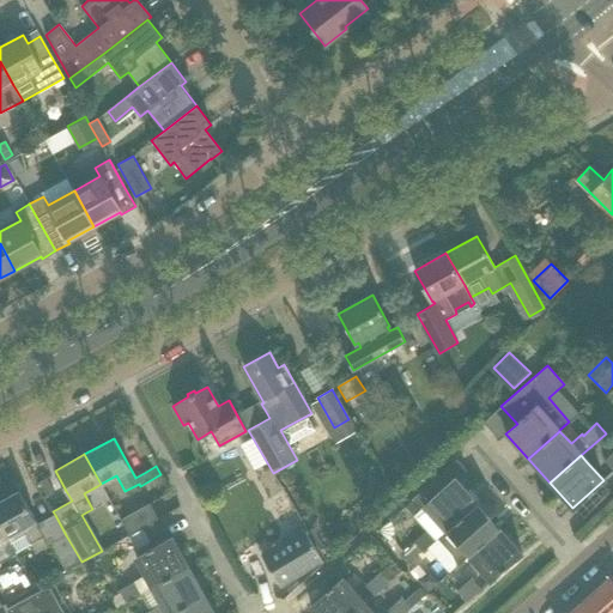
[(478,503),(456,479),(456,478),(451,481),(443,472),(416,496),(447,532),(478,503)]
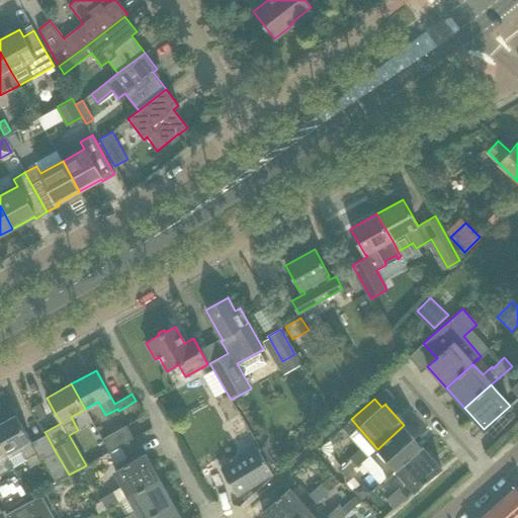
[(47,435),(31,443),(16,415),(0,423),(0,444),(5,453),(12,466),(26,459),(36,453),(40,461),(42,459),(55,482),(69,475),(56,452),(47,435)]
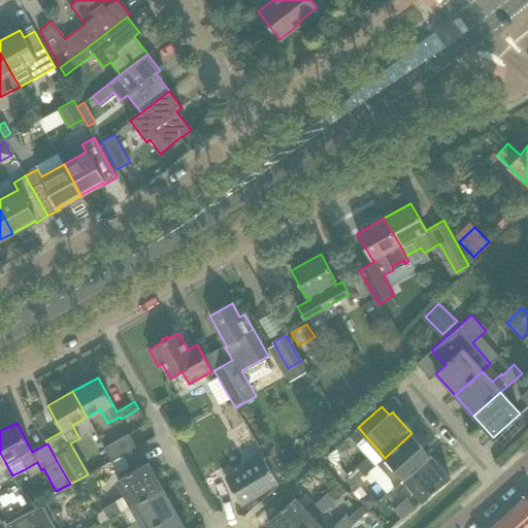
[(411,433),(385,458),(376,464),(376,465),(389,479),(393,488),(403,479),(430,455),(411,433)]
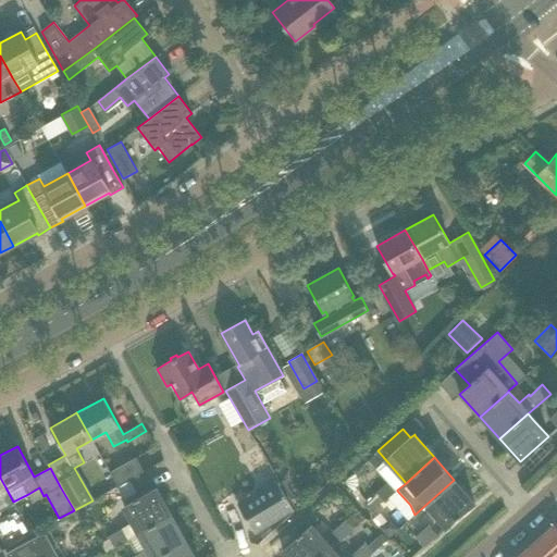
[(118,486),(144,471),(136,458),(110,472),(118,486)]
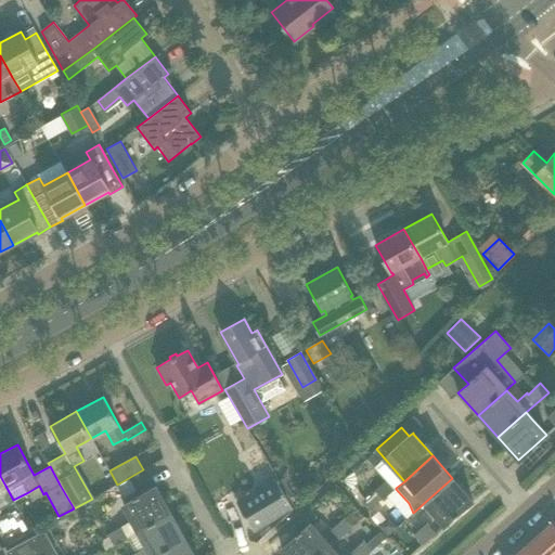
[(473,500),(452,478),(424,503),(443,526),(473,500)]
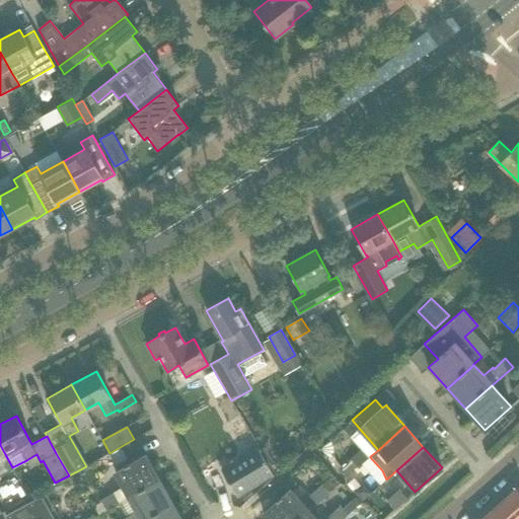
[(121,448),(109,455),(116,465),(127,459),(121,448)]
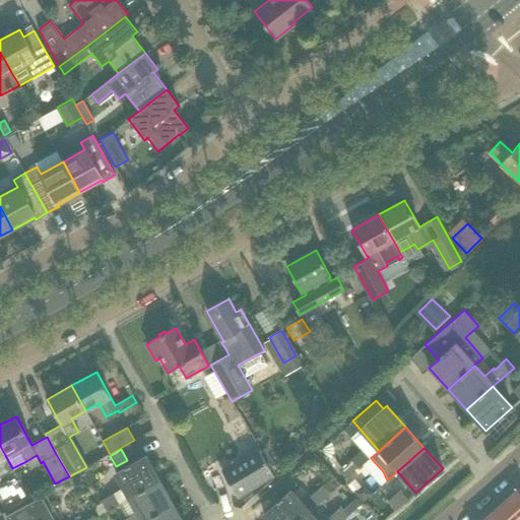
[(371,458),(371,457),(363,449),(351,460),(360,469),(371,458)]
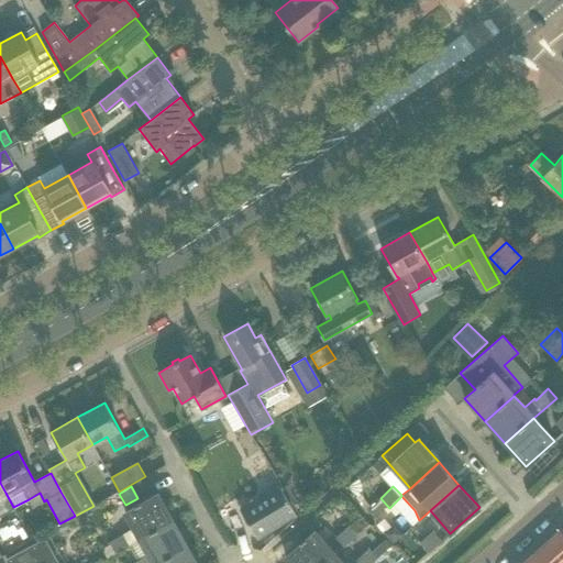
[(279,487),(260,498),(240,510),(257,538),(296,515),(279,487)]
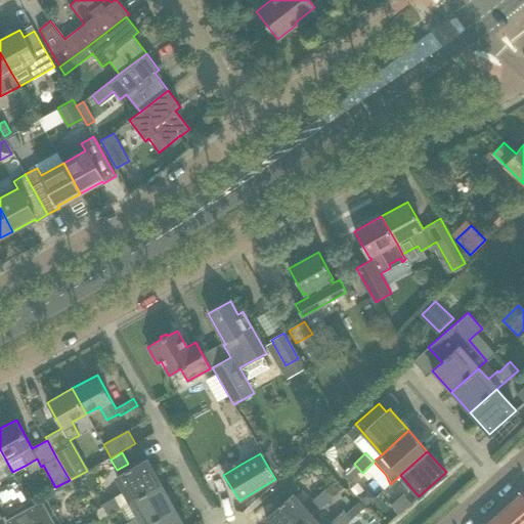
[(147,460),(130,470),(116,477),(130,503),(162,485),(147,460)]
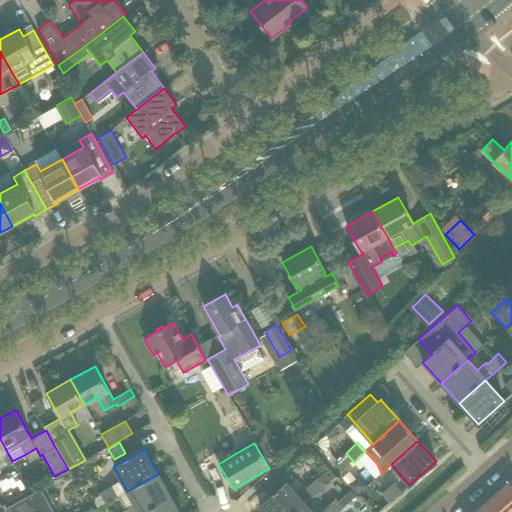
[(135,504),(121,511),(144,511),(171,497),(158,474),(127,491),(131,497),(135,504)]
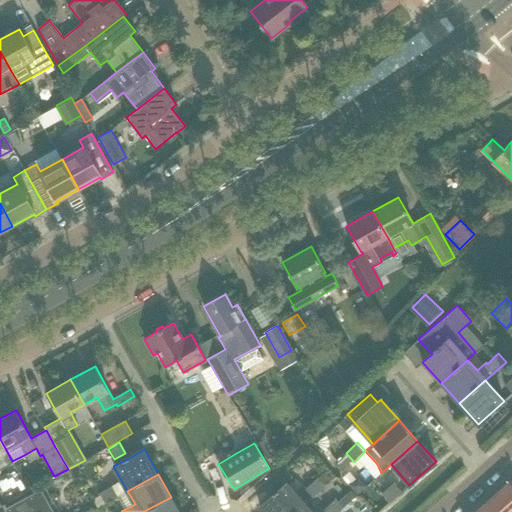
[(313,497),(325,486),(317,478),(305,489),(313,497)]
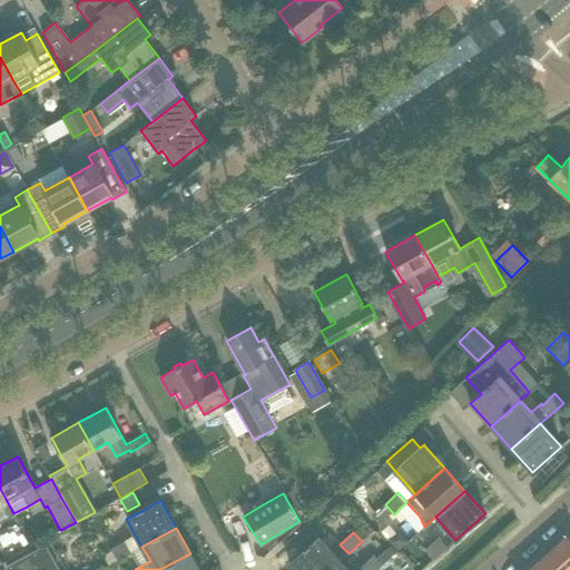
[(396,533),(389,540),(397,551),(409,541),(401,533),(396,533)]
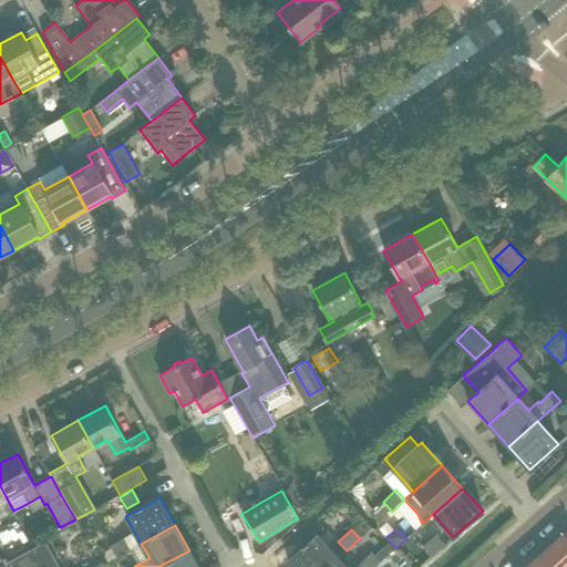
[(437,534),(423,547),(426,550),(432,556),(437,550),(445,544),(437,534)]
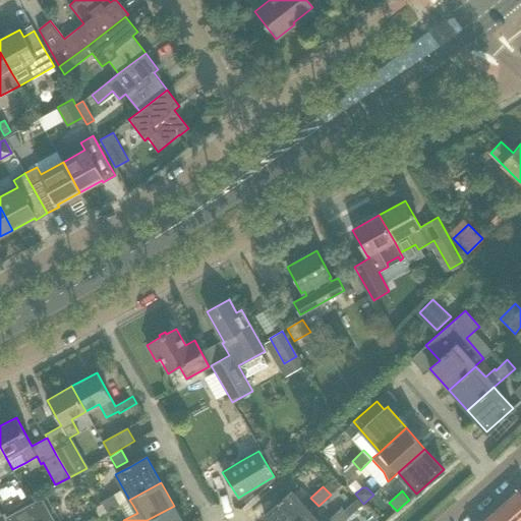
[(520,520),(520,490),(520,493),(519,491),(495,512),(503,520),(520,520)]
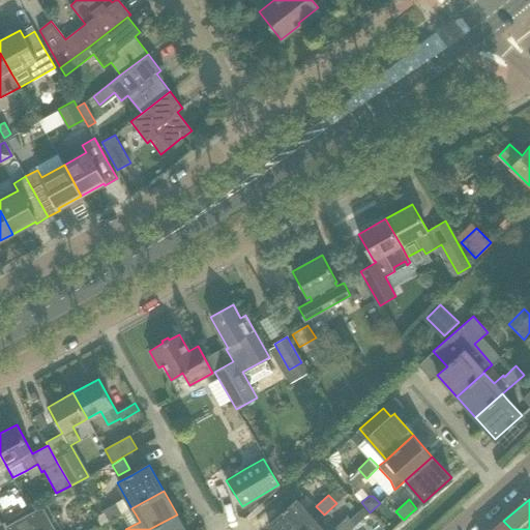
[(272,529),(305,529),(315,522),(296,501),(268,525),(272,529)]
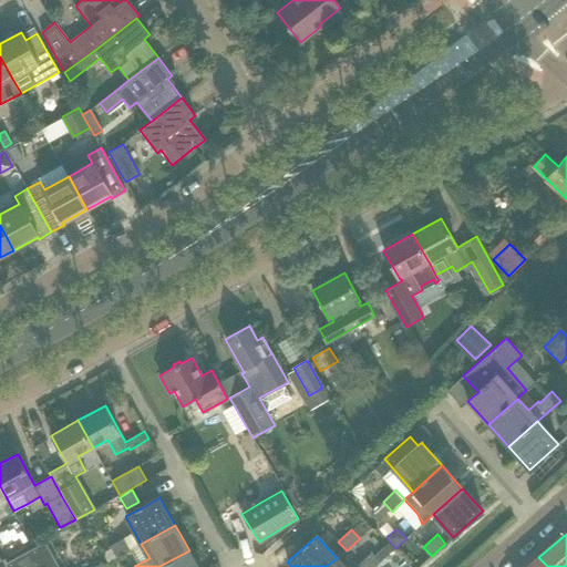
[(6,556),(24,545),(20,538),(2,548),(6,556)]
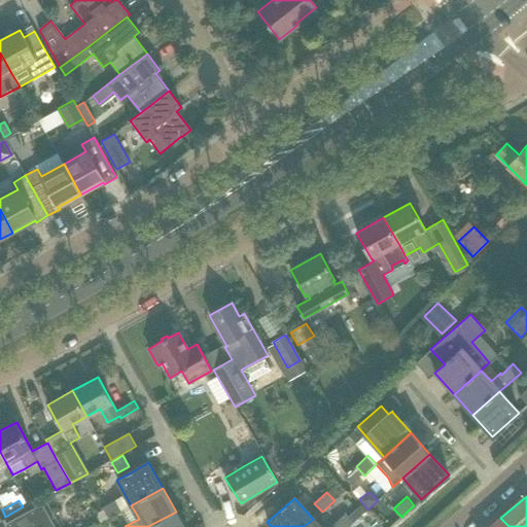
[(121,512),(115,500),(101,508),(107,520),(121,512)]
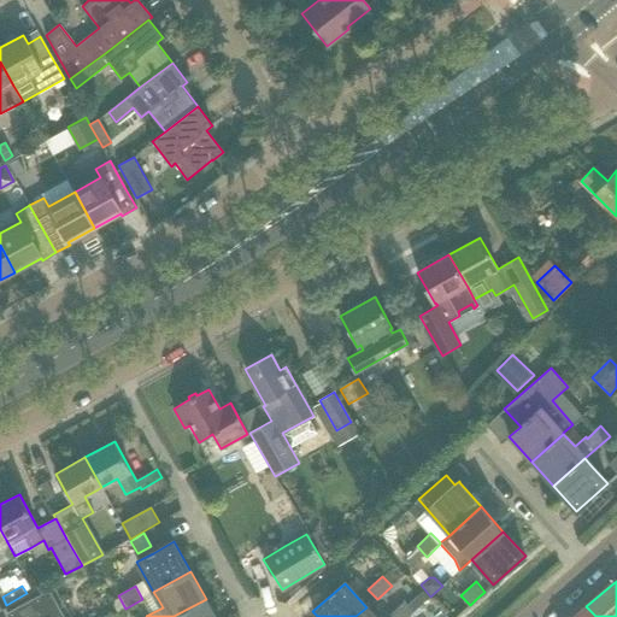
[(63,616),(48,589),(6,613),(9,616),(63,616)]
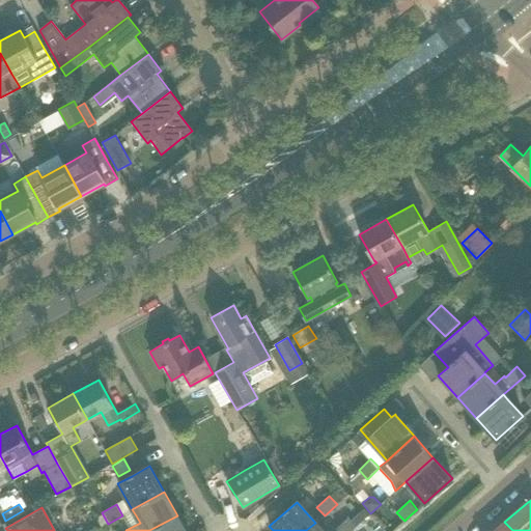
[(186,530),(177,515),(149,530),(186,530)]
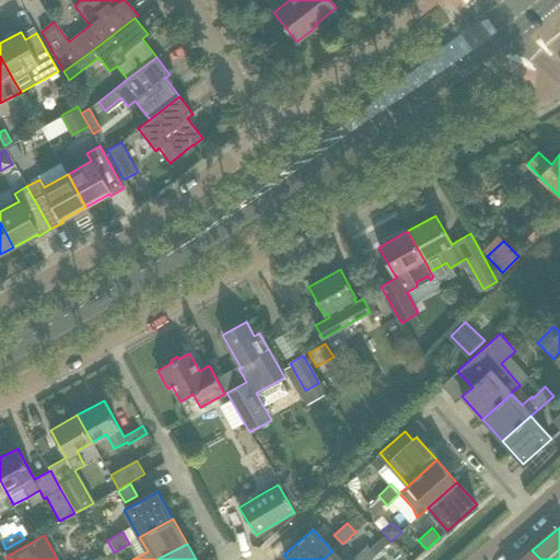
[(356,559),(369,559),(375,555),(366,545),(353,557),(356,559)]
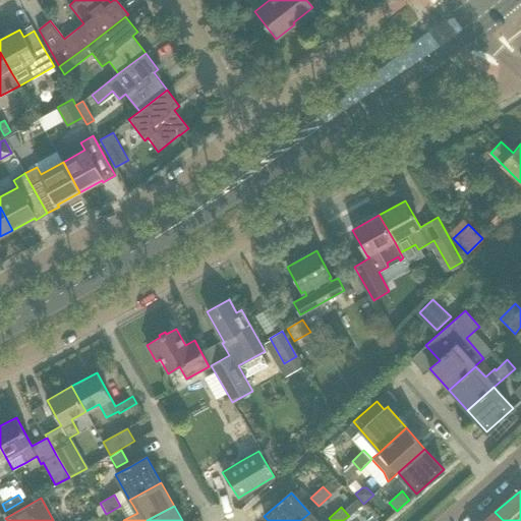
[(503,520),(495,512),(484,520),(503,520)]
